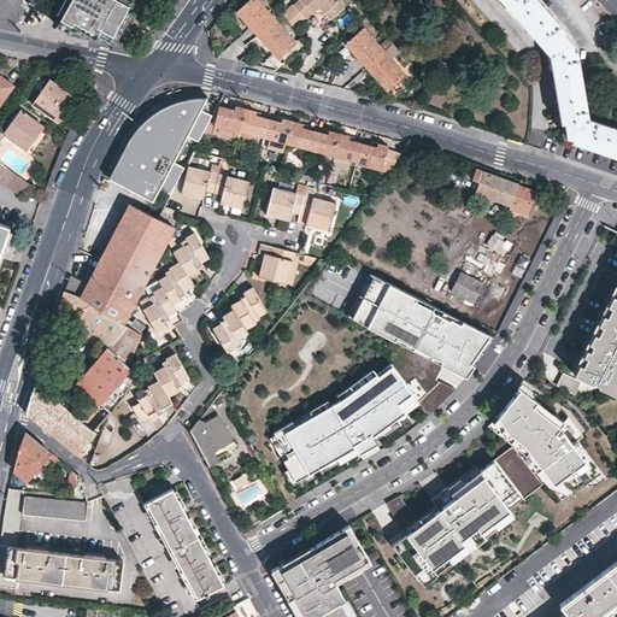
[(60,17),(69,0),(62,0),(54,15),(60,17)]
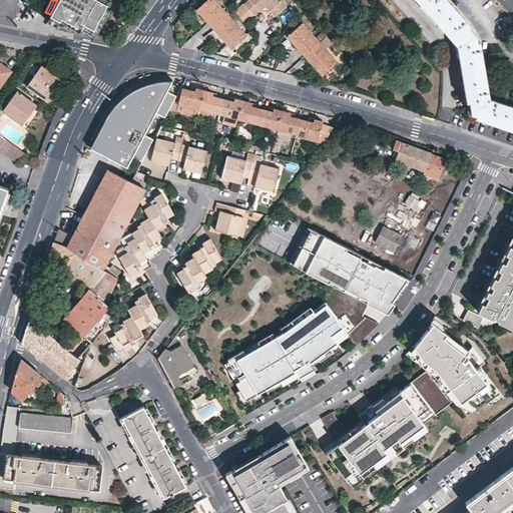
[(74,29),(73,31),(90,34),(103,8),(107,0),(57,0),(50,14),(45,22),(55,27),(60,28),(63,23),(74,29)]
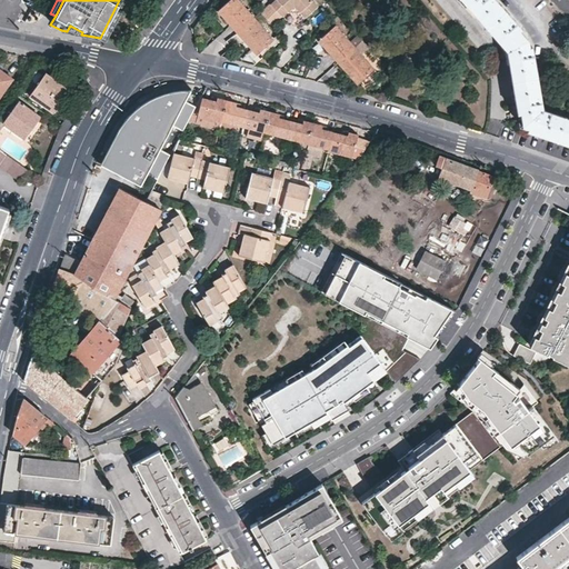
[(238,0),(227,0),(217,10),(237,31),(257,53),(273,38),(238,0)]
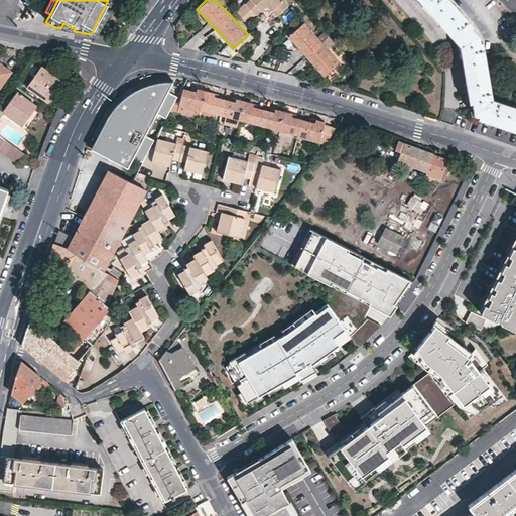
[(283,0),(247,0),(237,9),(247,21),(267,4),(277,14),(288,5),(283,0)]
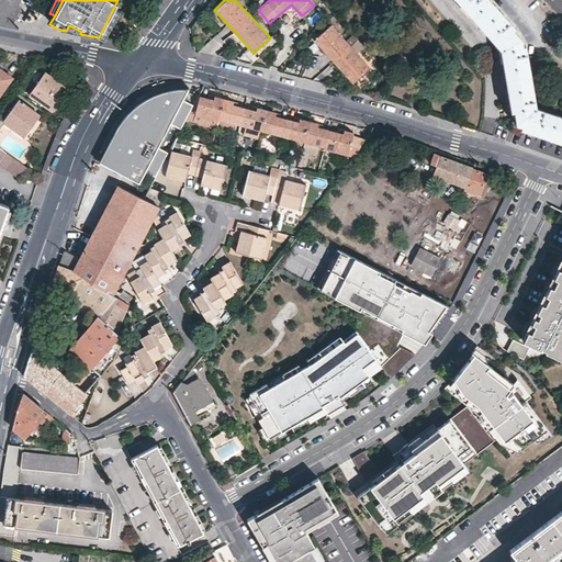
[(489,0),(453,0),(501,52),(510,110),(514,111),(516,123),(520,125),(520,127),(540,134),(561,141),(561,114),(535,105),(532,92),(524,45),(521,45),(520,38),(512,29),(514,27),(489,0)]
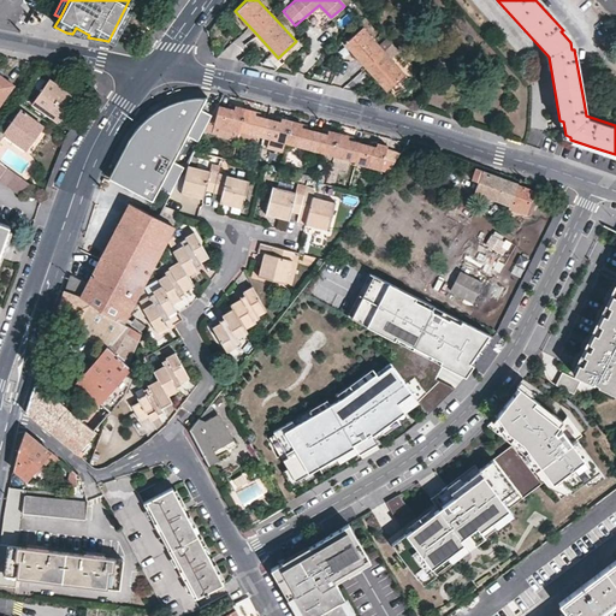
[(114,42),(129,13),(124,10),(108,41),(114,42)]
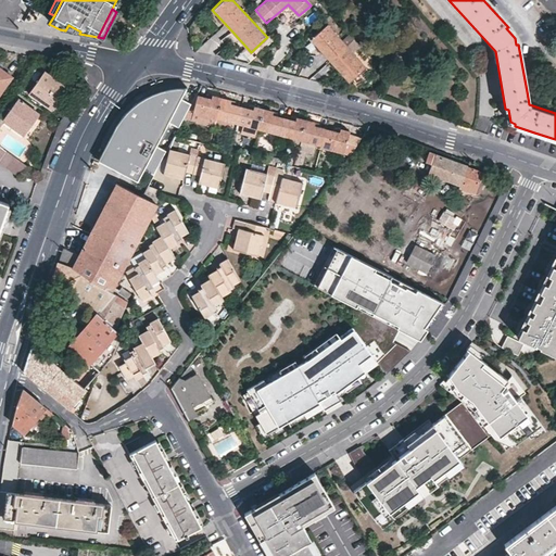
[(327,24),(311,38),(330,60),(346,46),(342,41),(327,24)]
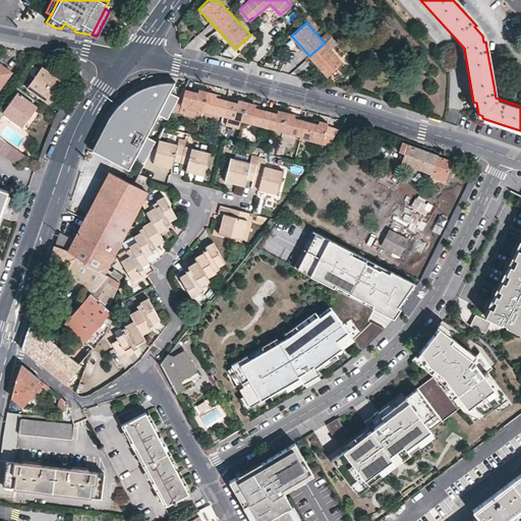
[(321,39),(325,43),(333,36),(329,32),(321,39)]
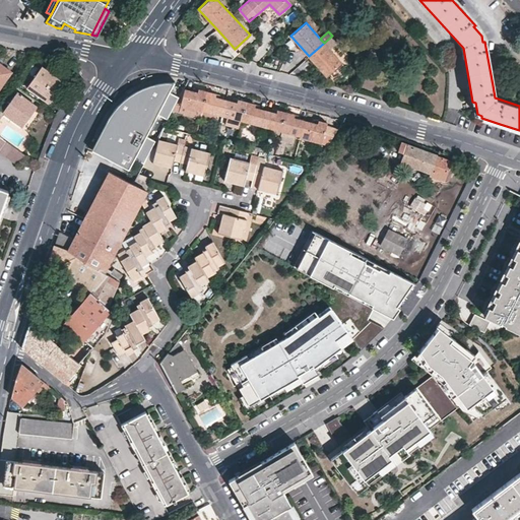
[(324,43),(330,50),(338,43),(332,36),(324,43)]
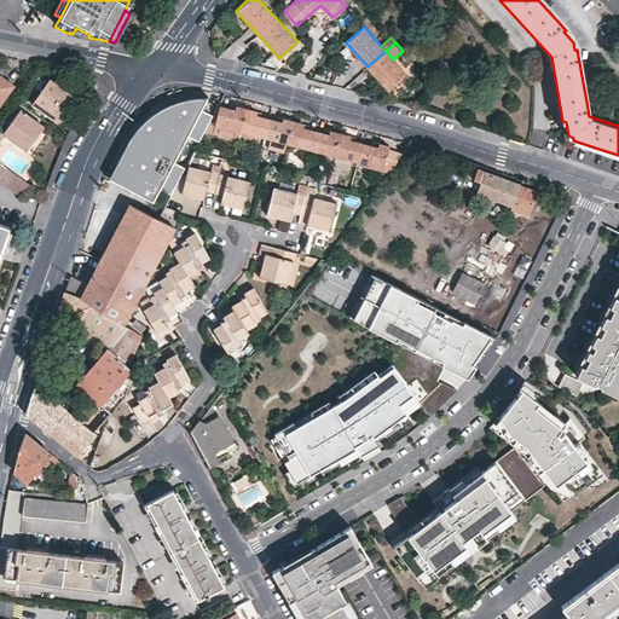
[(368,67),(389,91),(393,87),(406,75),(393,59),(386,51),(368,67)]
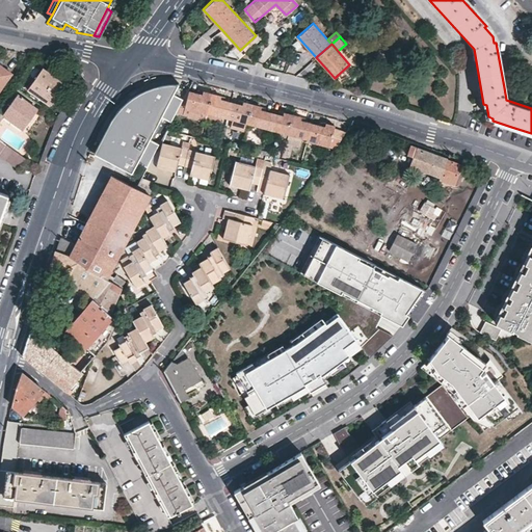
[(0,87),(11,72),(0,63),(0,87)]
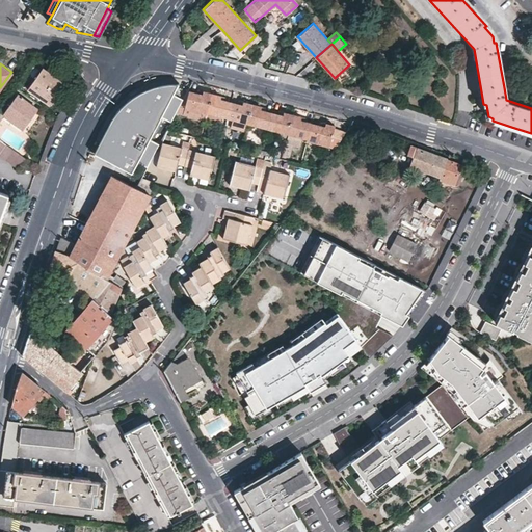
[(356,71),(349,64),(338,75),(344,82),(356,71)]
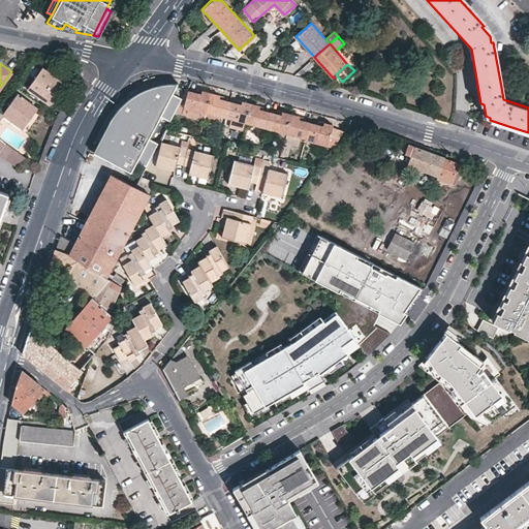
[(28,88),(51,103),(68,79),(57,70),(55,74),(42,66),(28,88)]
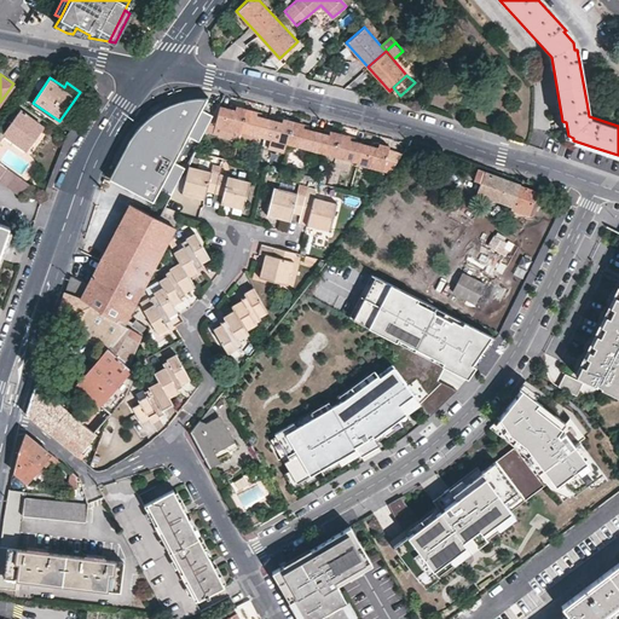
[(152,201),(208,97),(191,97),(178,99),(163,104),(149,113),(129,131),(125,139),(113,162),(143,178),(136,191),(152,201)]
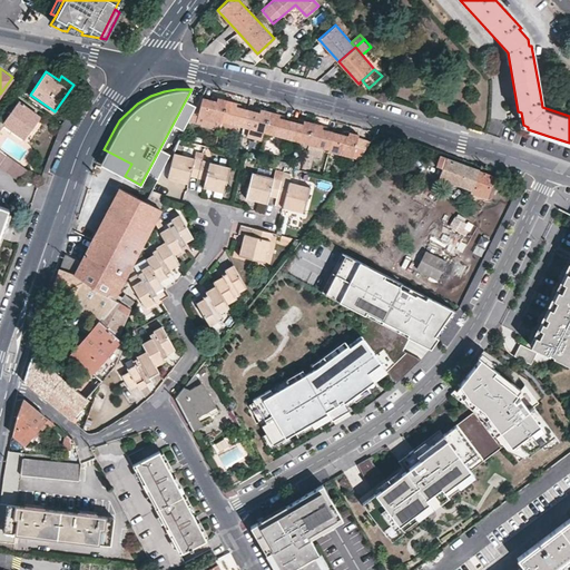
[(228,99),(219,97),(217,100),(204,97),(202,96),(193,112),(199,115),(198,116),(222,121),(223,119),(228,99)]
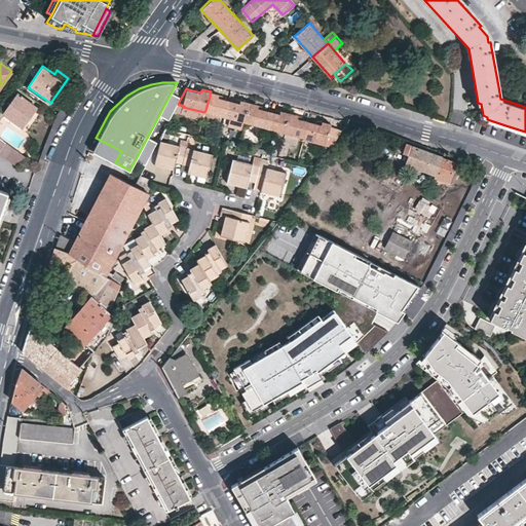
[(17,91),(8,104),(3,111),(4,112),(23,125),(37,106),(17,91)]
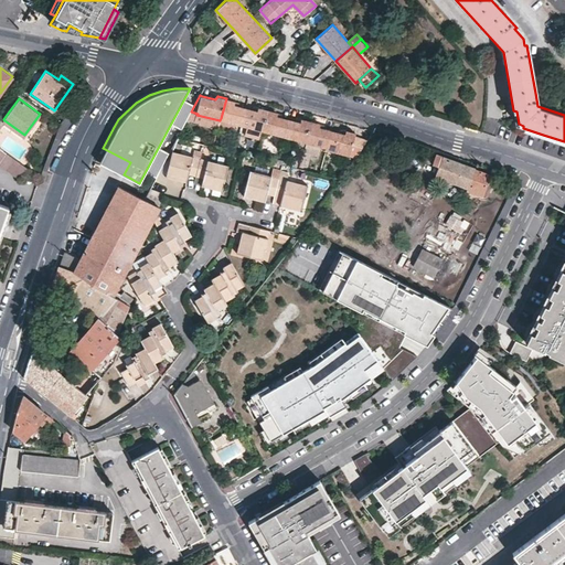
[(235,123),(242,125),(246,108),(234,105),(235,100),(226,98),(221,118),(235,123)]
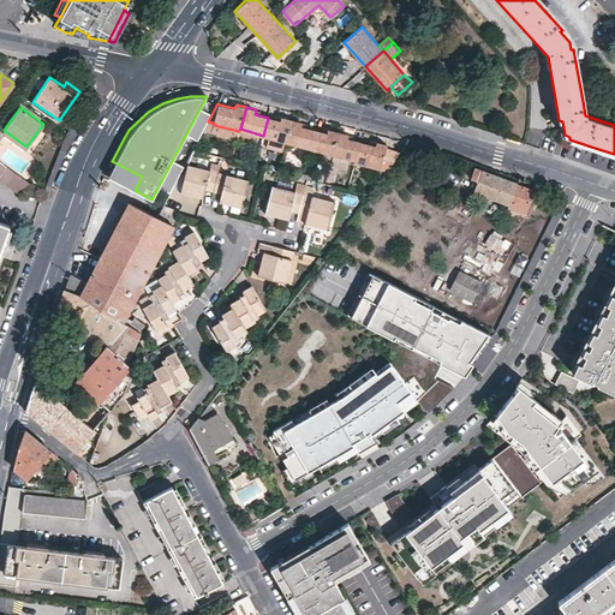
[(268,118),(263,136),(269,137),(286,142),(291,124),(278,120),(279,115),(269,113),(268,118)]
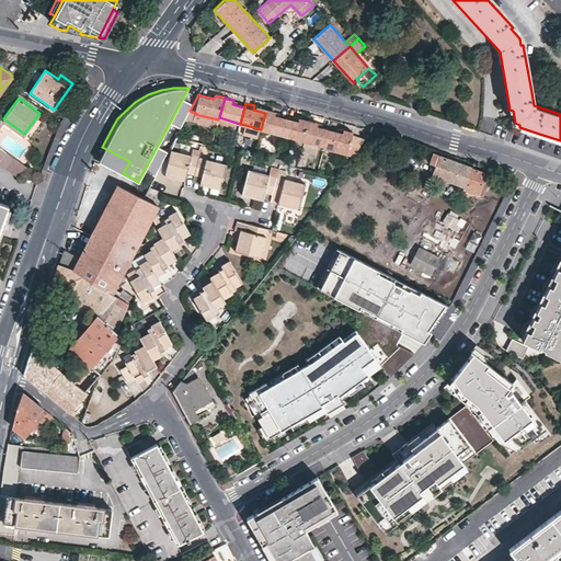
[(278,112),(277,116),(265,113),(261,129),(282,135),(287,114),(278,112)]
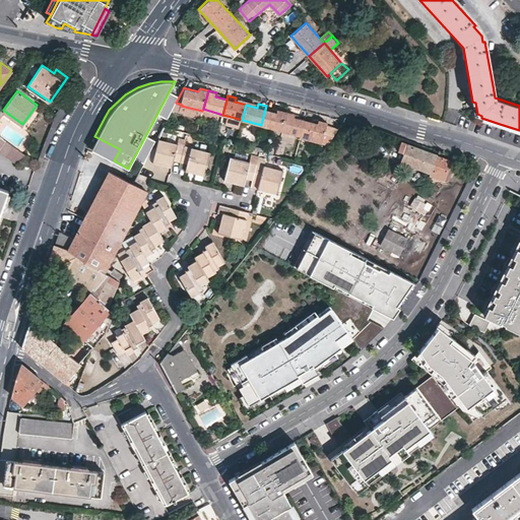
[(202,111),(181,106),(180,111),(184,112),(184,114),(194,117),(194,115),(201,117),(202,111)]
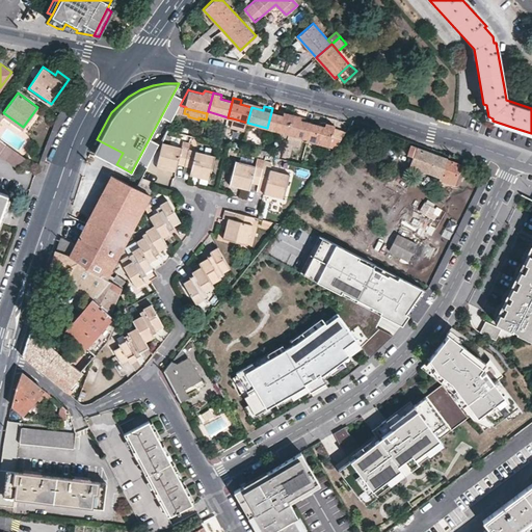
[(288,133),(292,117),(281,115),(282,111),(272,108),(267,128),(288,133)]
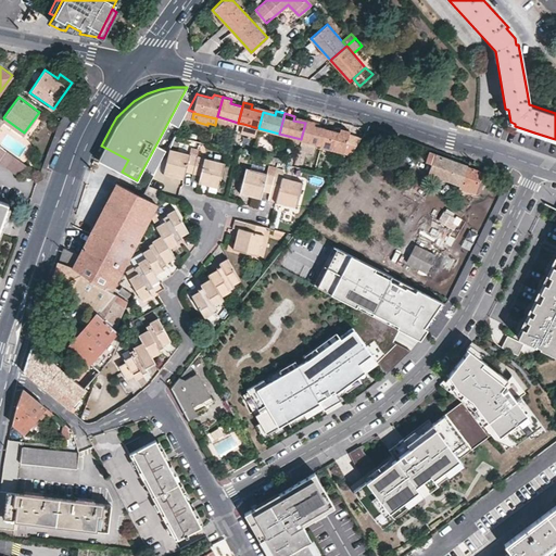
[(231,121),(217,116),(216,118),(215,125),(229,129),(231,121)]
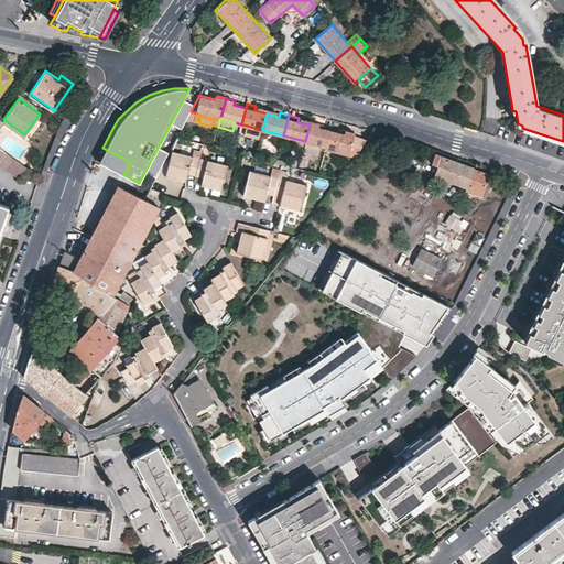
[(311,121),(310,125),(305,141),(326,147),(331,130),(318,128),(321,123),(311,121)]
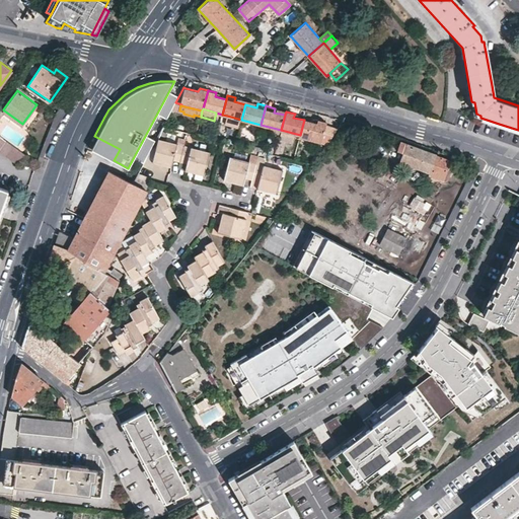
[(227,116),(225,125),(239,128),(241,120),(227,116)]
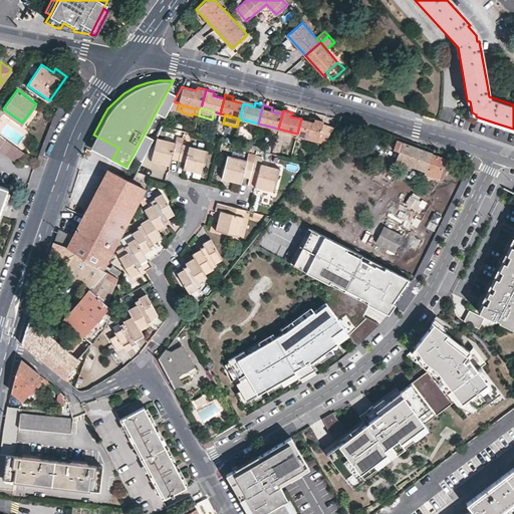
[(316,119),(315,122),(301,118),(297,134),(296,137),(323,144),(335,127),(323,124),(324,120),(316,119)]
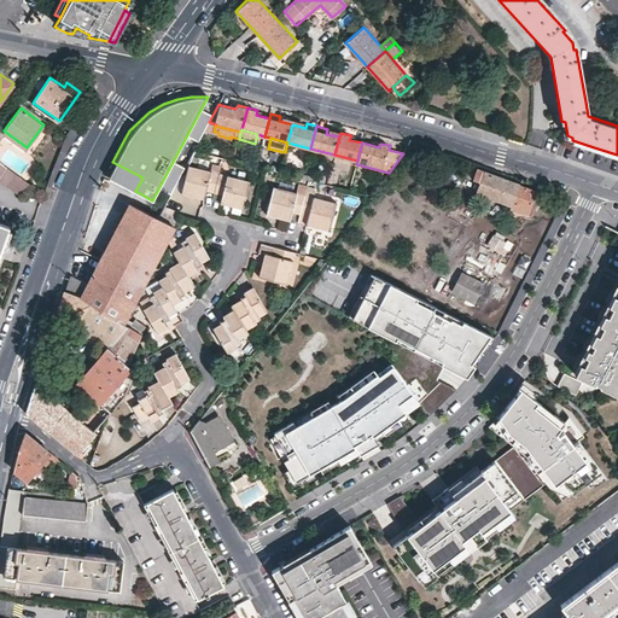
[(333,157),(331,167),(348,170),(350,161),(333,157)]
